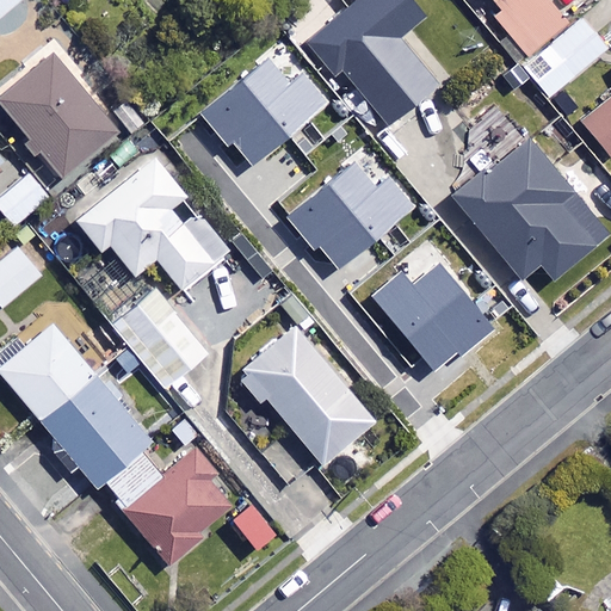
[(0,0),(0,19),(23,0),(0,0)]
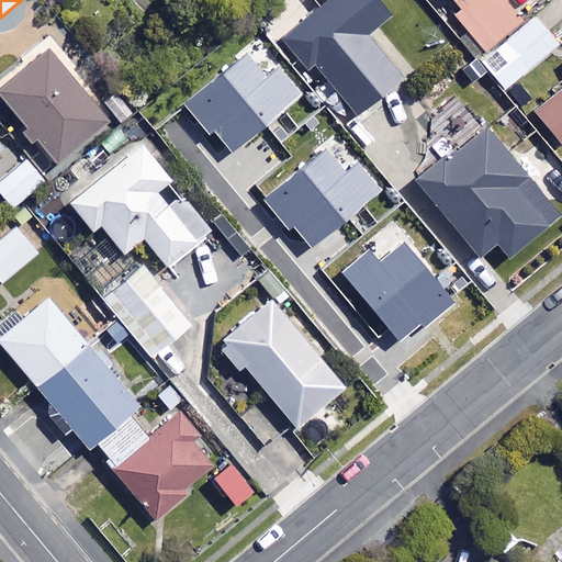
[(316,65),(359,116),(404,78),(369,36),(394,15),(381,0),(328,0),(282,38),(310,70),(316,65)]
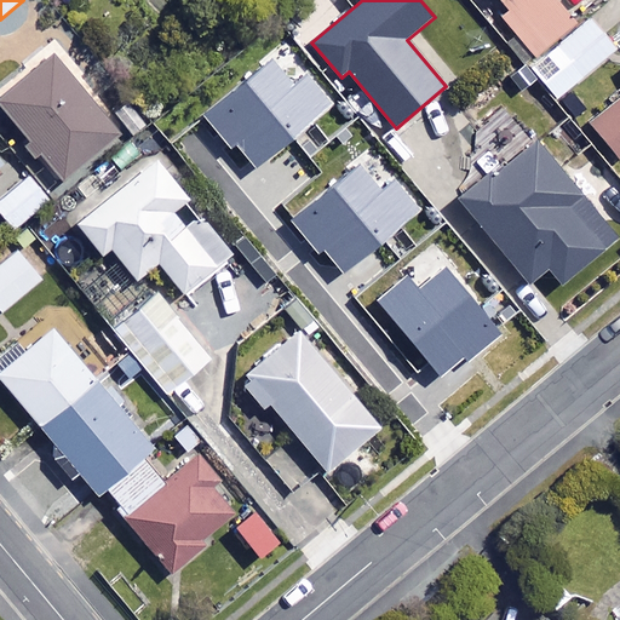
[(497,0),(503,6),(495,12),(537,62),(583,22),(563,0),(497,0)]
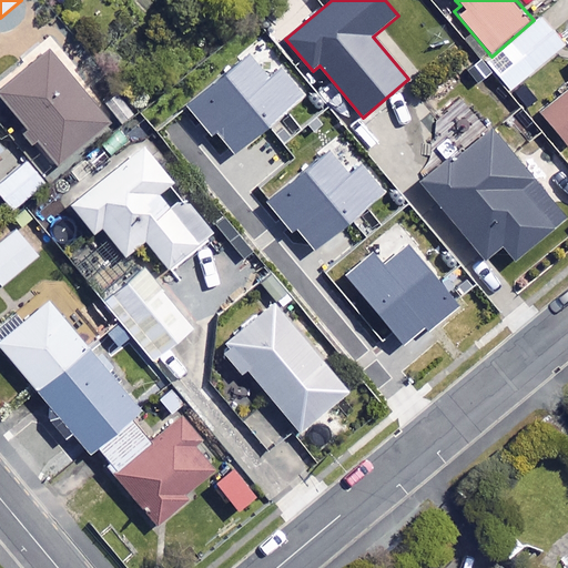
[(561,46),(539,19),(492,59),(515,85),(561,46)]
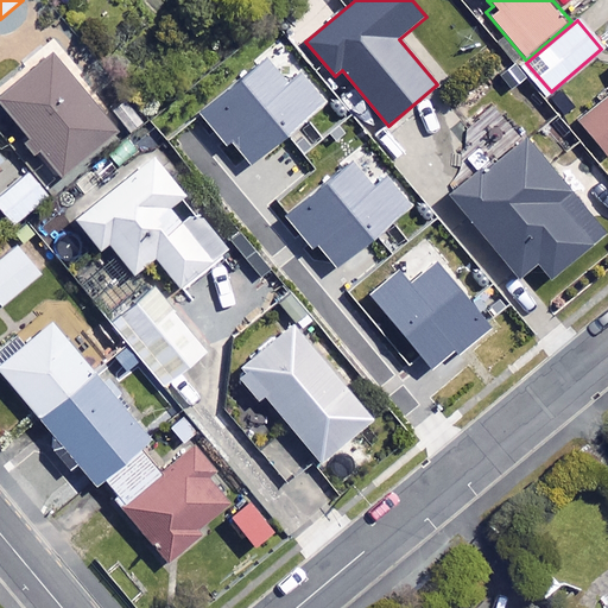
[(119,134),(54,55),(0,99),(0,103),(63,181),(119,134)]
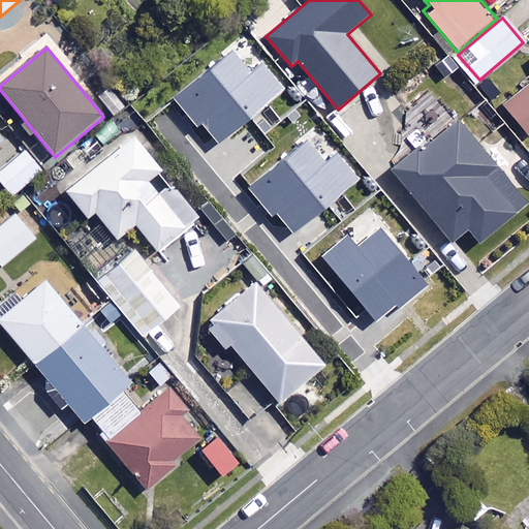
[(203,125),(220,145),(285,88),(262,62),(251,71),(231,49),(174,99),(198,128),(203,125)]
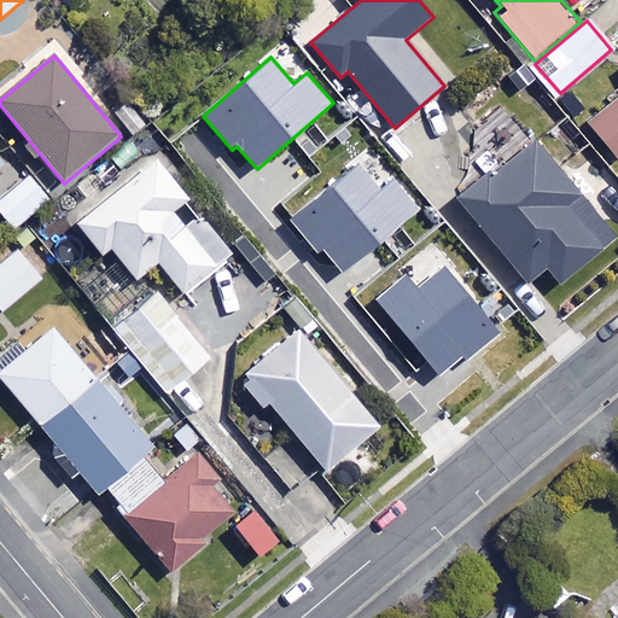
[(617,158),(617,101),(590,124),(617,158)]
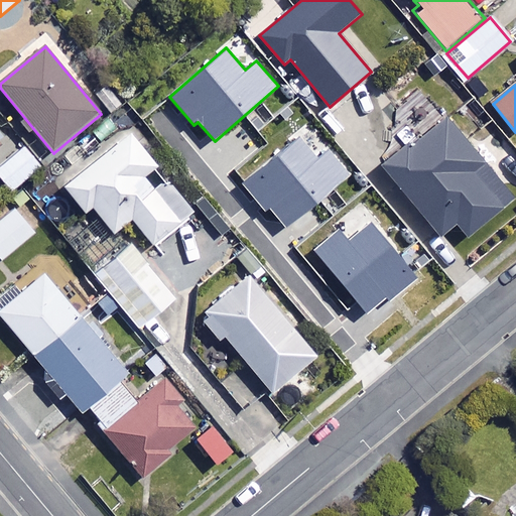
[(512,204),(447,122),(385,170),(438,240),(457,227),(467,239),(512,204)]
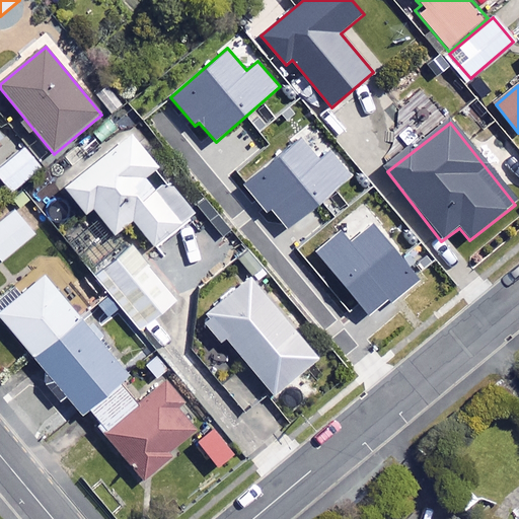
[(197,214),(131,134),(65,188),(87,216),(94,210),(116,236),(134,221),(155,247),(197,214)]
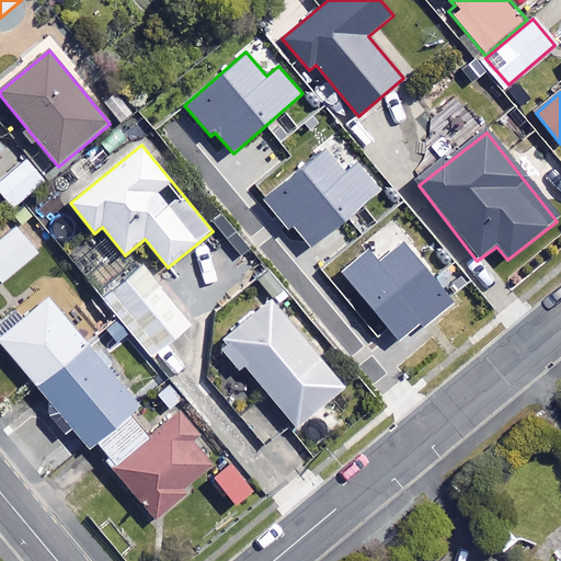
[(293,227),(310,248),(381,191),(357,162),(344,172),(324,148),(261,199),(287,231),(293,227)]
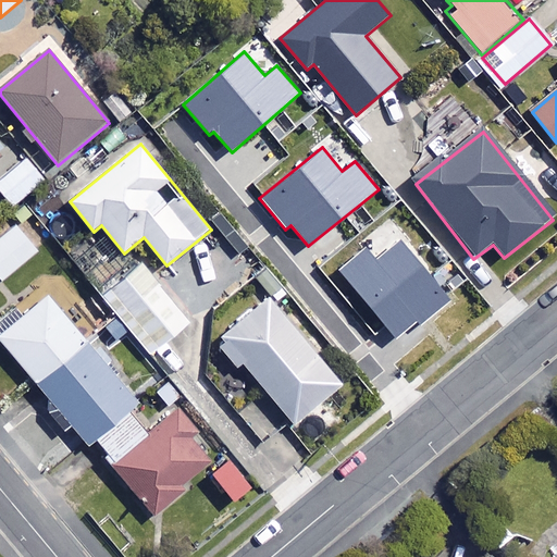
[(44,182),(24,157),(0,176),(0,190),(13,207),(44,182)]
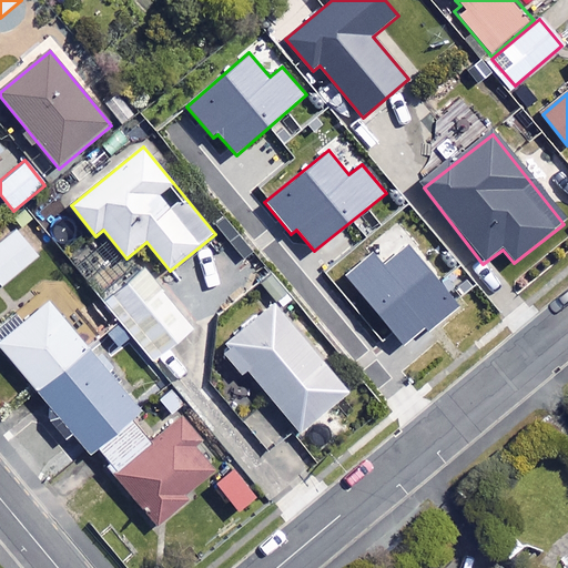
[(37,257),(16,232),(0,244),(0,283),(2,286),(37,257)]
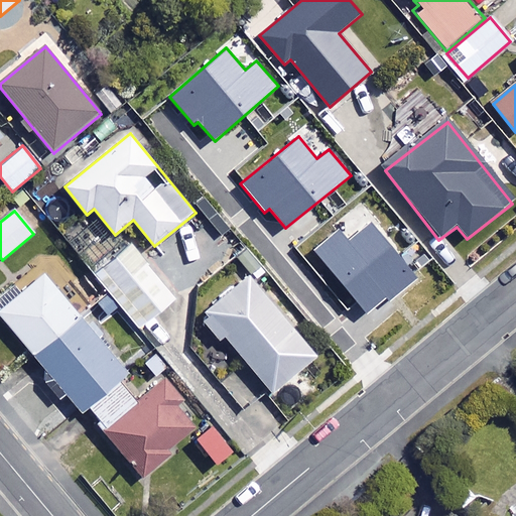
[(314,249),(367,313),(386,298),(389,302),(417,279),(372,224),(351,241),(340,228),(314,249)]
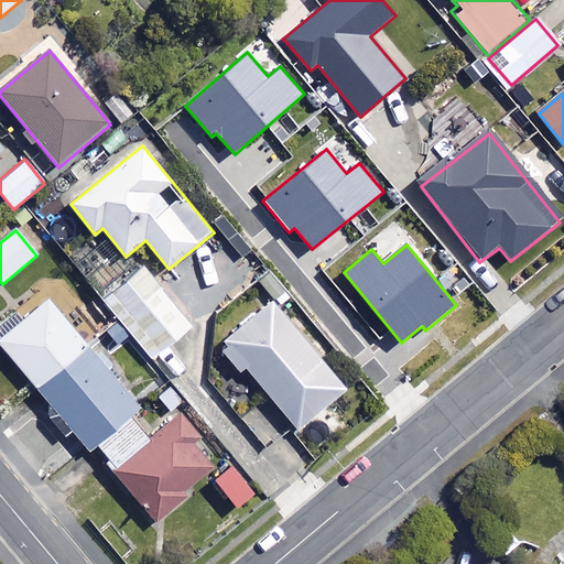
[(153,358),(192,326),(142,268),(104,300),(153,358)]
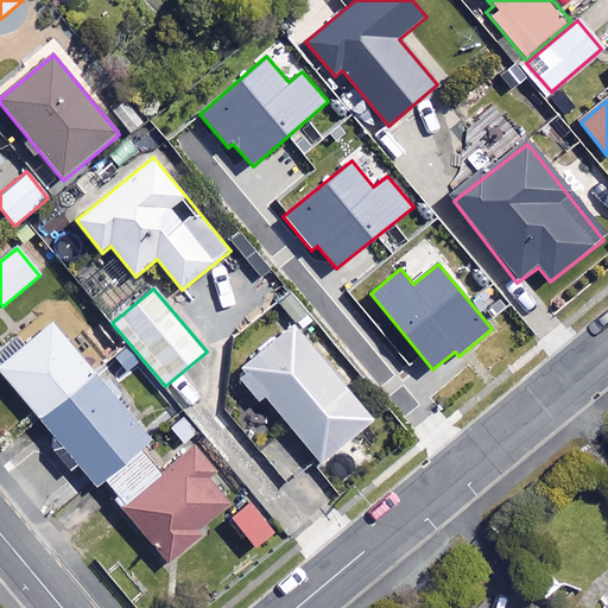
[(124,507),(162,476),(140,451),(152,443),(54,324),(0,368),(0,369),(97,487),(102,482),(124,507)]
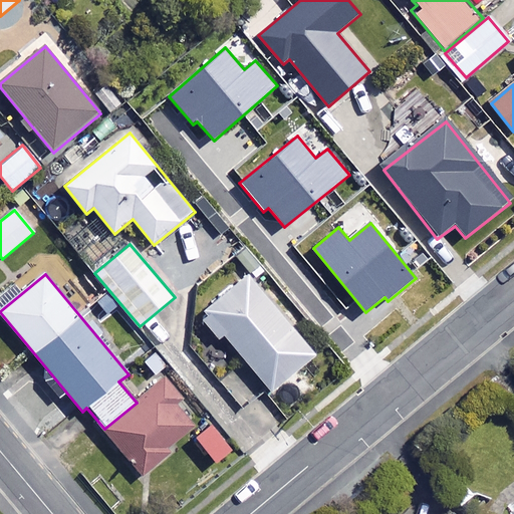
[(316,352),(250,274),(200,316),(219,338),(224,334),(281,403),(312,376),(302,364),(316,352)]
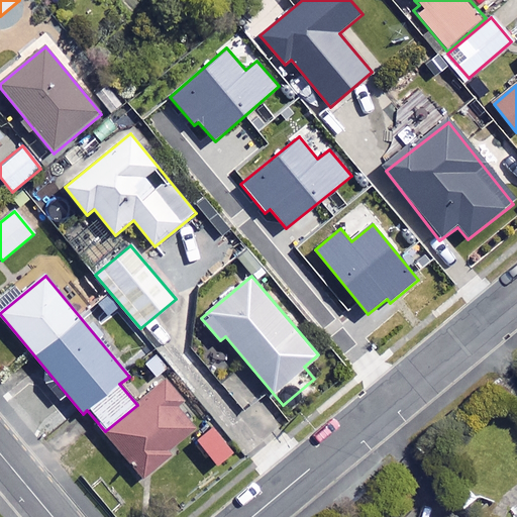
[(137,405),(105,431),(144,478),(205,427),(167,381),(146,397),(137,405)]
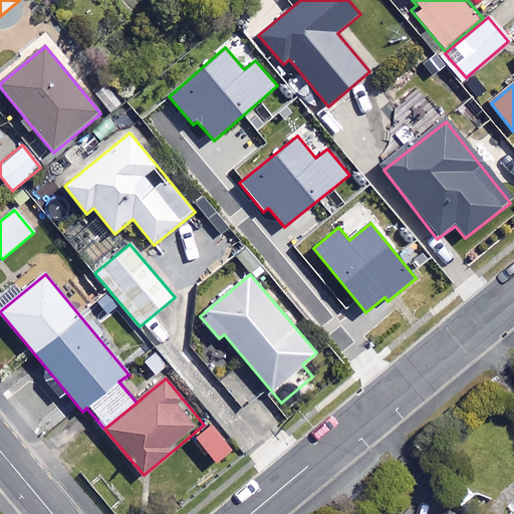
[(214,425),(197,442),(219,465),(236,448),(214,425)]
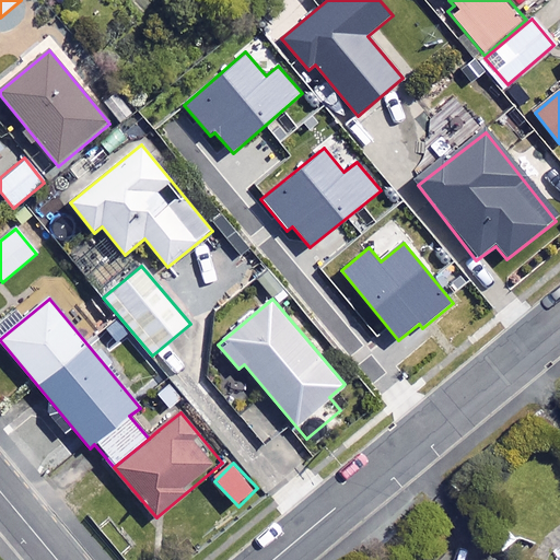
All buildings are outlined.
